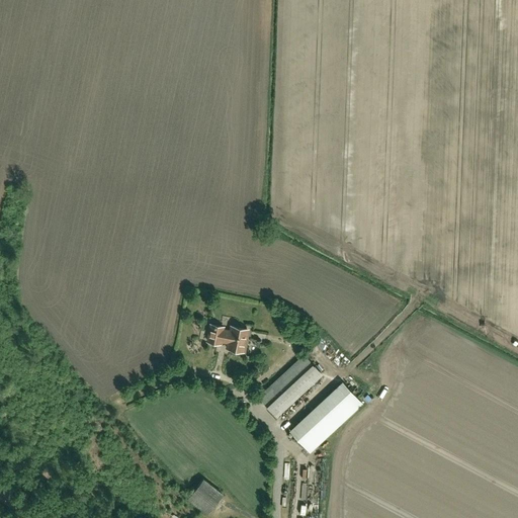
[(230,331),(222,330),(223,327),(210,325),(207,341),(220,343),(220,340),(228,342),(227,348),(243,351),(247,329),(231,326),(230,331)]
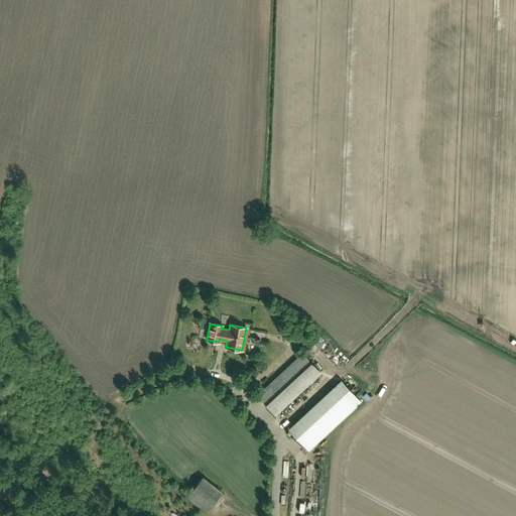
[(275,414),(320,373),(302,354),(258,395),(275,414)]
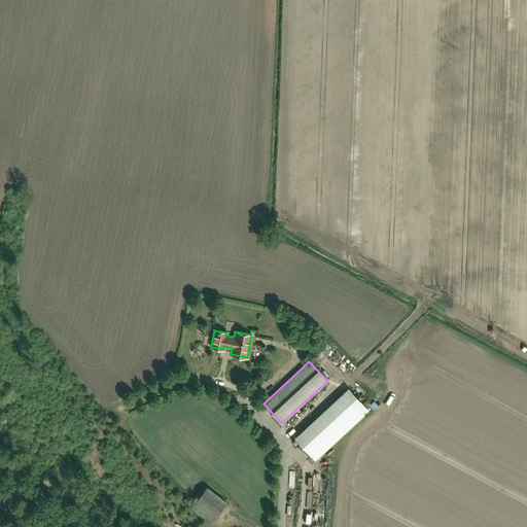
[(315,459),(367,410),(348,389),(295,437),(315,459)]
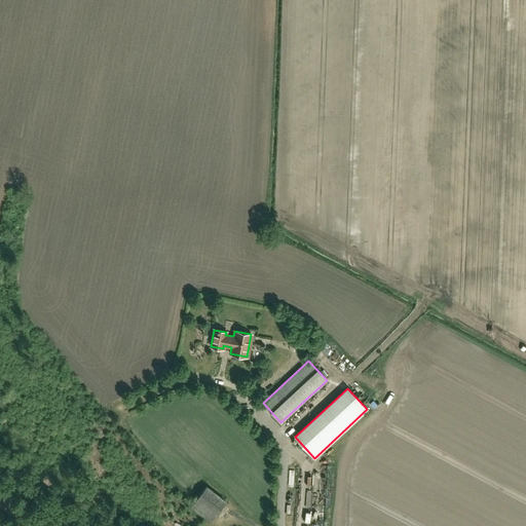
[(214,500),(207,495),(201,504),(209,509),(205,513),(211,516),(209,519),(216,524),(230,502),(212,490),(209,493),(216,498),(214,500)]
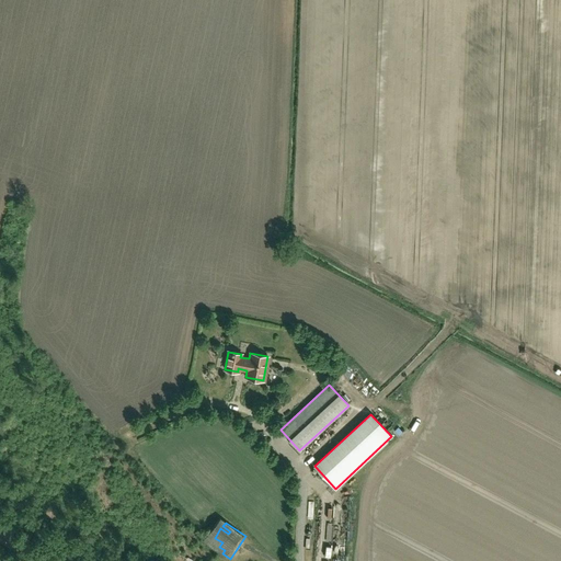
[(328,534),(331,542),(336,540),(332,531),(328,534)]
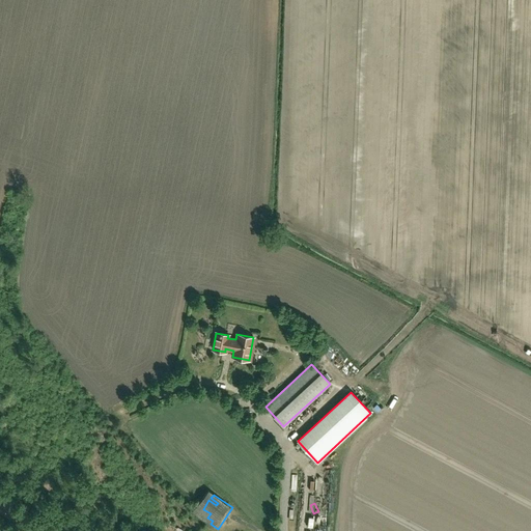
All buildings are outlined.
